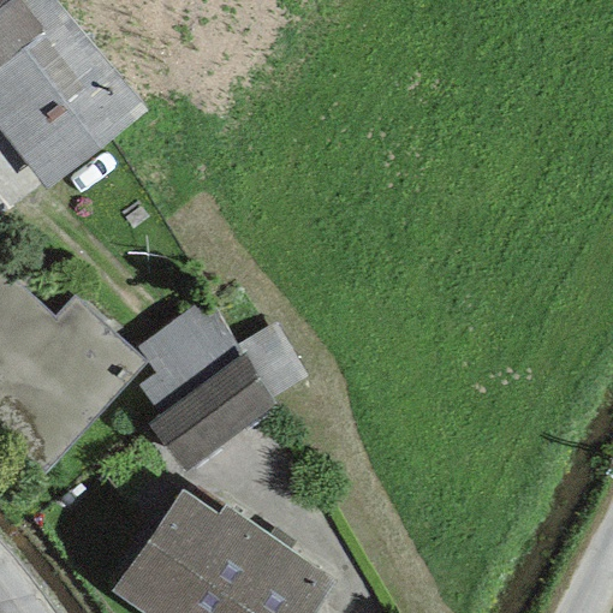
[(0,0),(0,61),(43,28),(21,0),(0,0)]
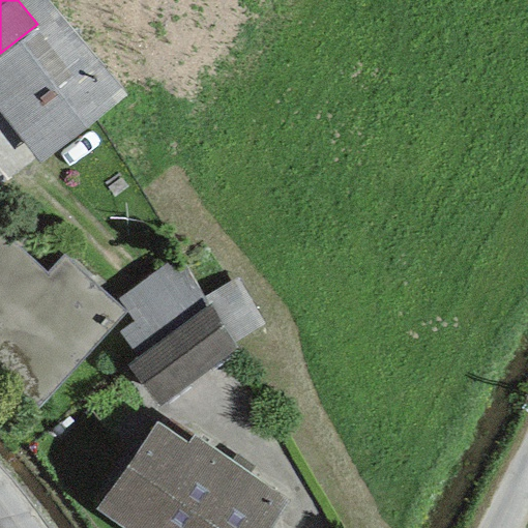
[(127,97),(48,0),(18,0),(37,24),(0,53),(0,108),(46,164),(127,97)]
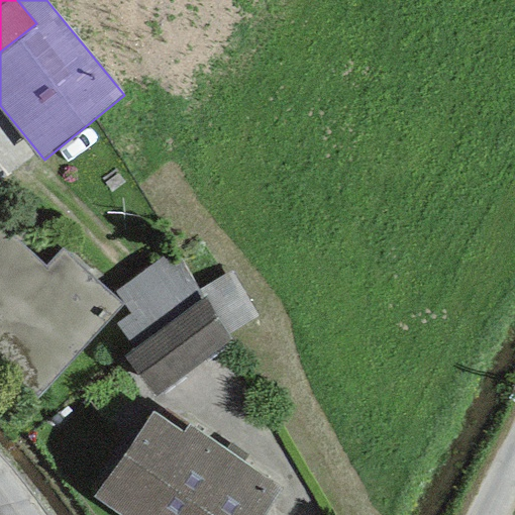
[(0,223),(0,368),(33,400),(105,325),(125,304),(66,247),(46,268),(0,223)]
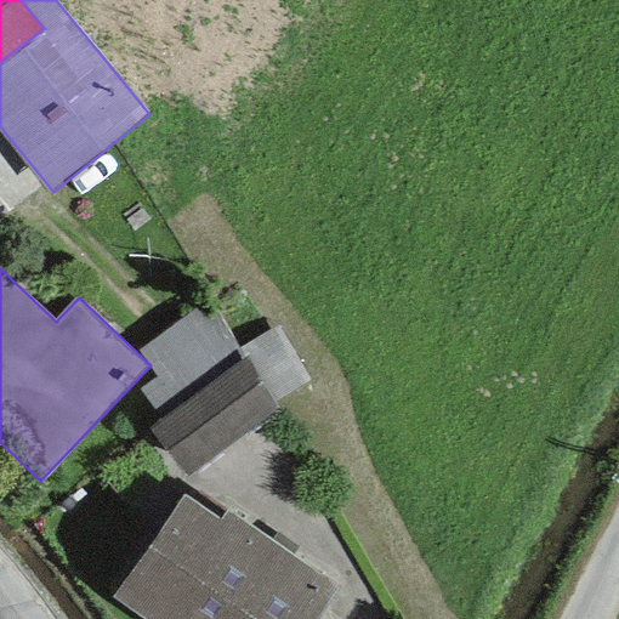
[(142,385),(159,416),(244,356),(238,347),(220,314),(208,319),(199,308),(141,348),(159,373),(142,385)]
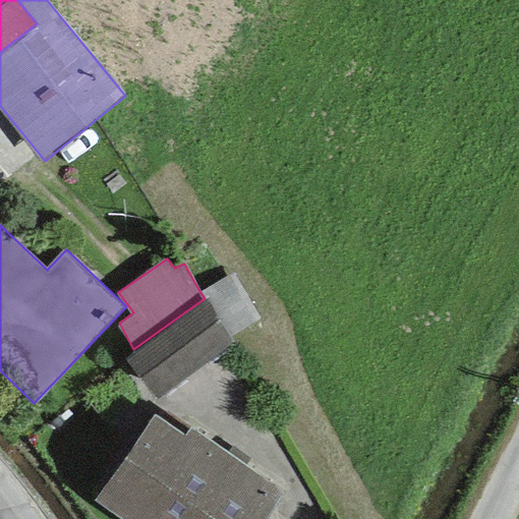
[(235,271),(199,291),(205,298),(209,296),(231,335),(262,318),(235,271)]
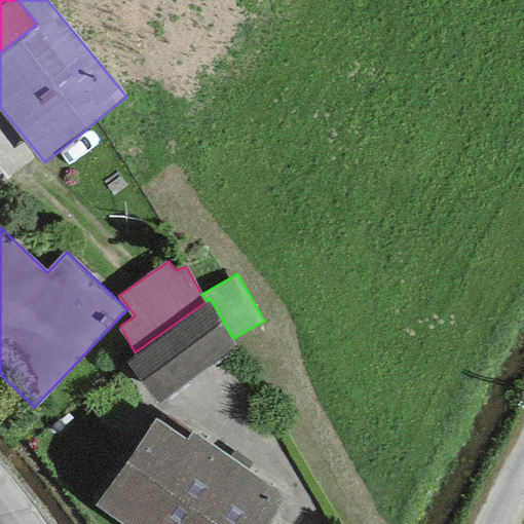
[(135,352),(123,361),(156,404),(237,346),(233,338),(211,299),(207,301),(135,352)]
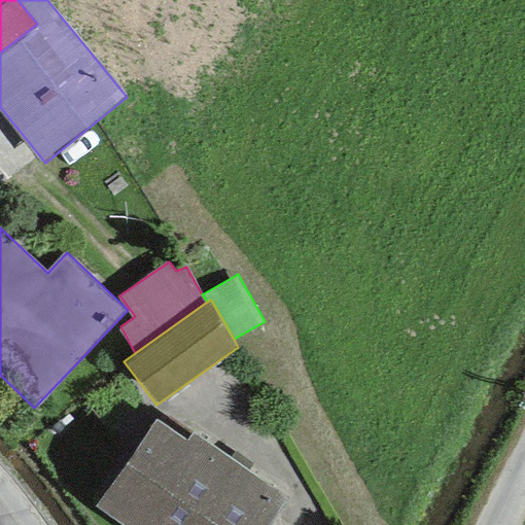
[(155,417),(97,505),(125,524),(276,524),(272,522),(286,495),(248,470),(212,447),(193,433),(188,439),(155,417)]
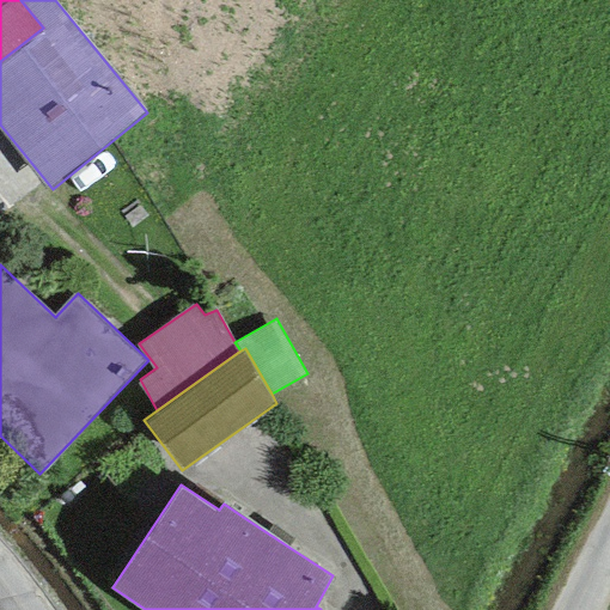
[(246,519),(288,547),(294,538),(251,511),(246,519)]
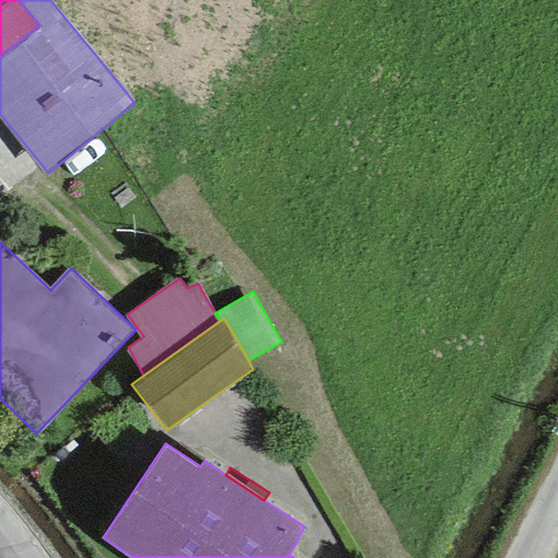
All buildings are outlined.
